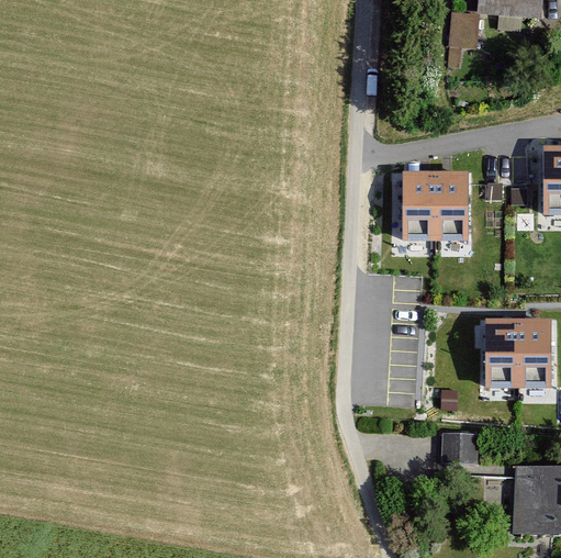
[(478,0),(478,11),(540,14),(540,0),(478,0)]
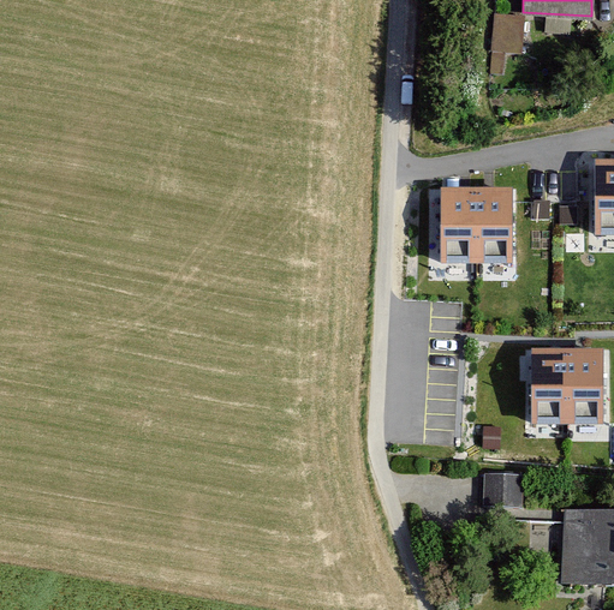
[(613,159),(595,159),(595,234),(613,233),(613,159)]
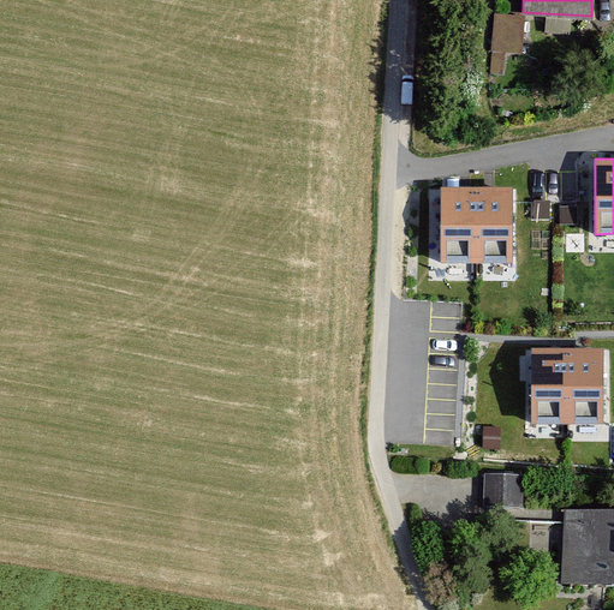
[(474,187),(440,187),(440,262),(474,262),(474,187)]
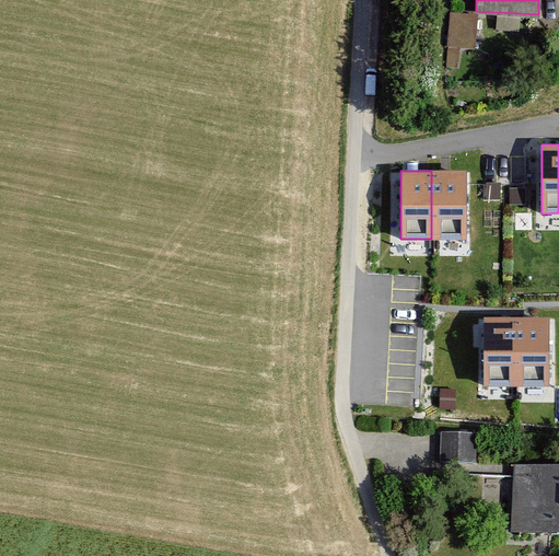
[(464,171),(431,171),(431,239),(464,239),(464,171)]
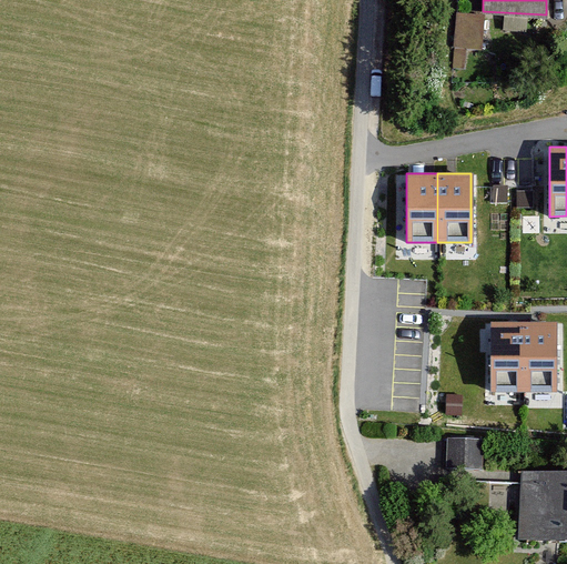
[(523,323),(490,323),(490,392),(523,392),(523,323)]
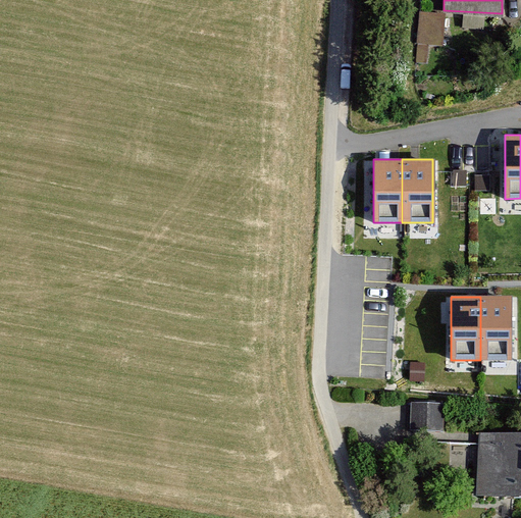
[(510,297),(480,297),(480,360),(510,360),(510,297)]
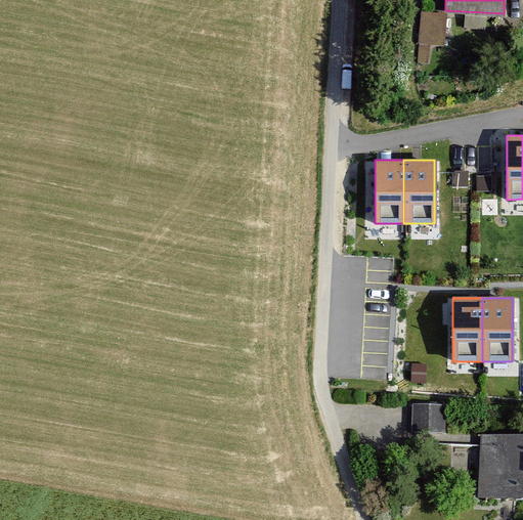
[(444,401),(411,401),(411,428),(444,428),(444,401)]
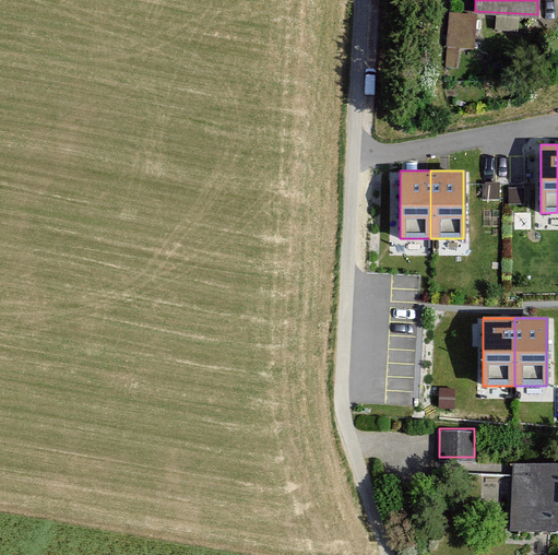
[(557,462),(512,463),(512,528),(557,528),(557,462)]
